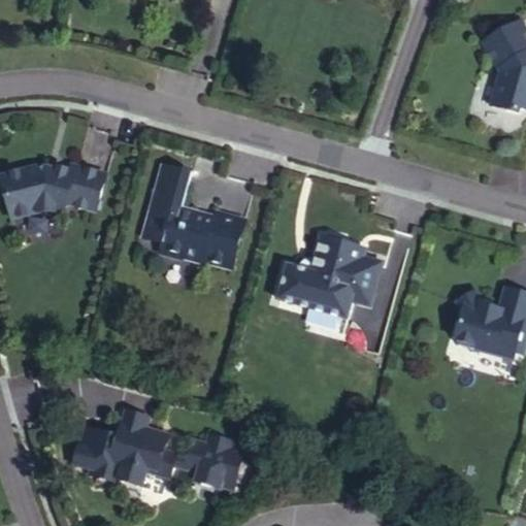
[(525,34),(518,21),(480,42),(497,72),(489,104),(517,112),(518,108),(525,109),(525,34)]
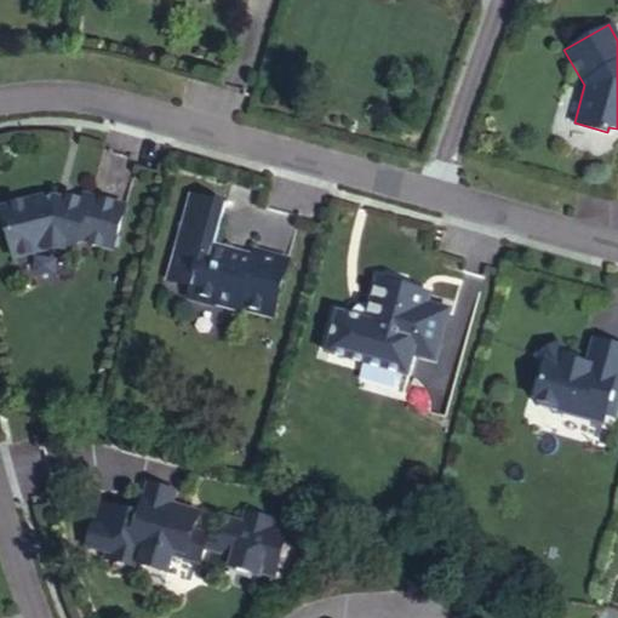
[(110,249),(122,204),(81,193),(79,200),(63,195),(61,205),(52,202),(45,205),(43,195),(0,206),(0,211),(12,256),(52,245),(73,251),(76,239),(110,249)]
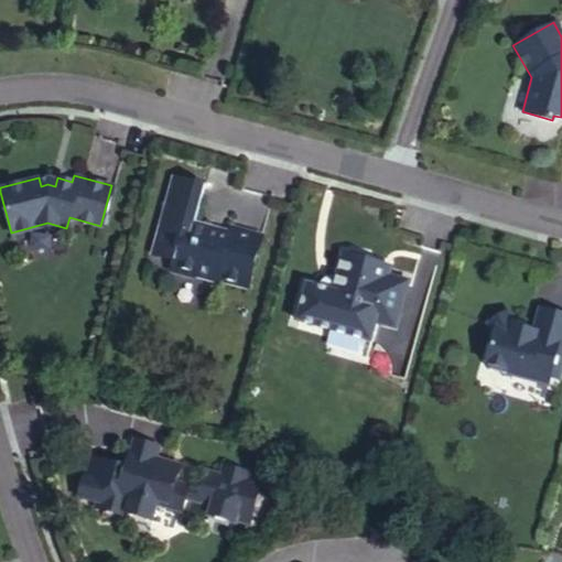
[(47,175),(39,177),(41,186),(47,184),(55,186),(57,177),(47,175)]
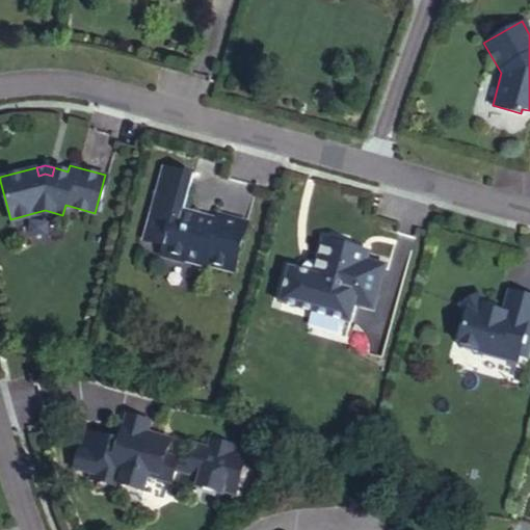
[(204,261),(231,268),(244,221),(216,213),(213,222),(196,217),(196,214),(173,207),(170,214),(151,210),(142,238),(162,244),(160,252),(165,253),(164,255),(181,260),(181,257),(203,263),(204,261)]
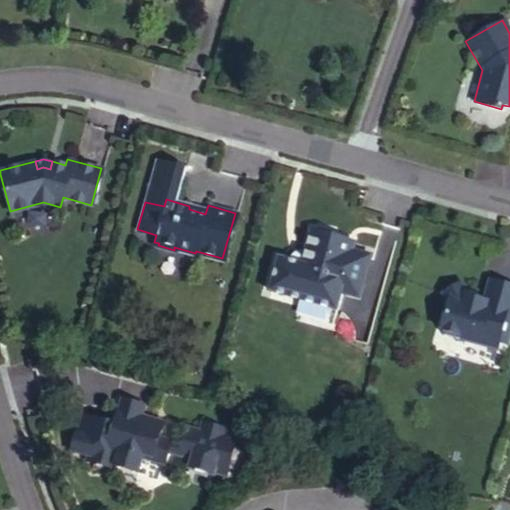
[(358,296),(370,254),(351,249),(354,241),(332,236),(330,231),(317,228),(313,230),(309,229),(301,256),(294,261),(277,256),(268,289),(335,307),(340,291),(358,296)]
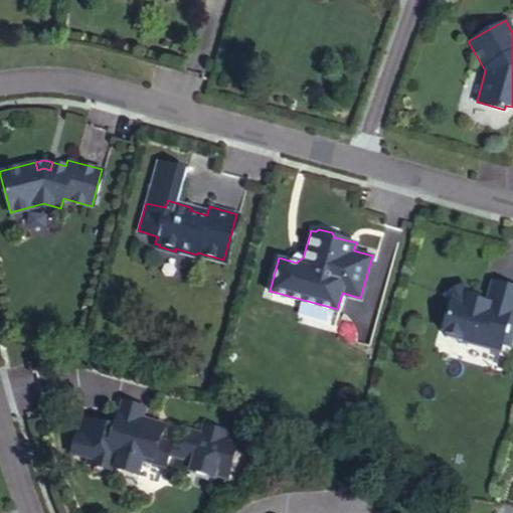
[(512,286),(490,280),(484,303),(477,301),(477,300),(474,296),(470,295),(463,283),(443,294),(450,305),(443,330),(446,335),(499,350),(501,343),(509,344),(512,330),(512,286)]
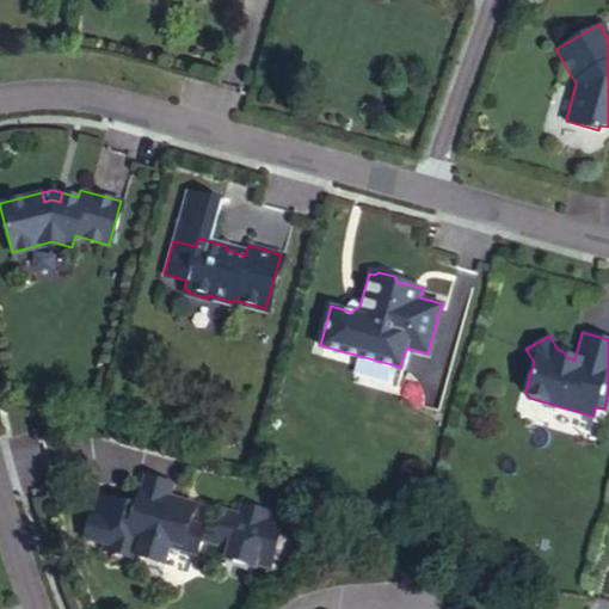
[(135,558),(135,555),(157,561),(165,558),(167,546),(194,553),(203,526),(189,521),(194,503),(167,494),(171,484),(143,475),(135,505),(97,493),(84,537),(110,545),(109,551),(135,558)]
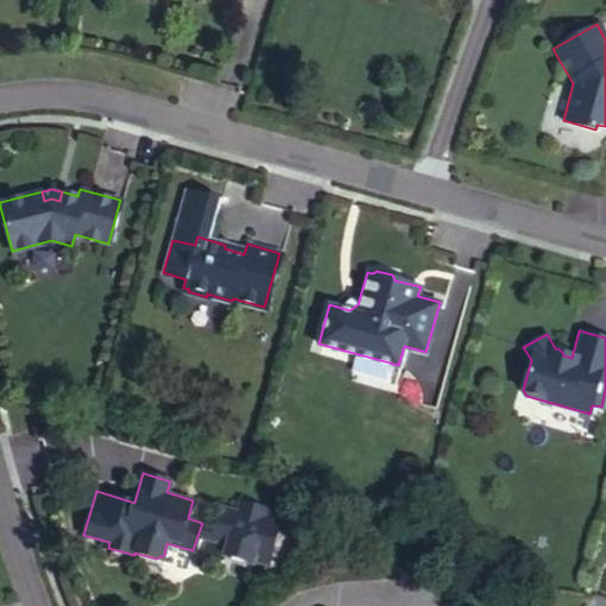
[(215,526),(202,523),(199,535),(226,543),(222,553),(252,561),(254,553),(269,556),(279,518),(266,515),(267,510),(239,502),(235,511),(222,506),(215,526)]
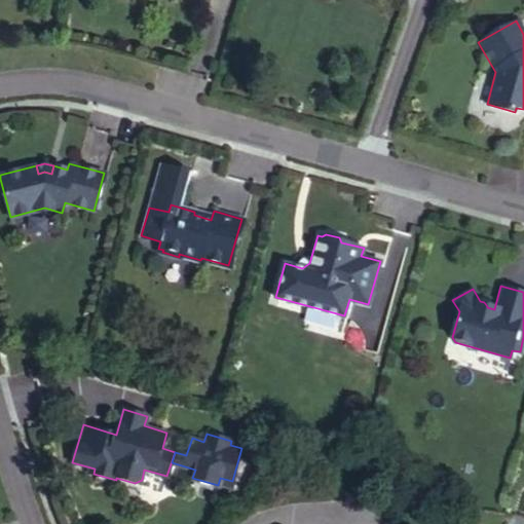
[(232,481),(220,478),(218,485),(230,488),(232,481)]
